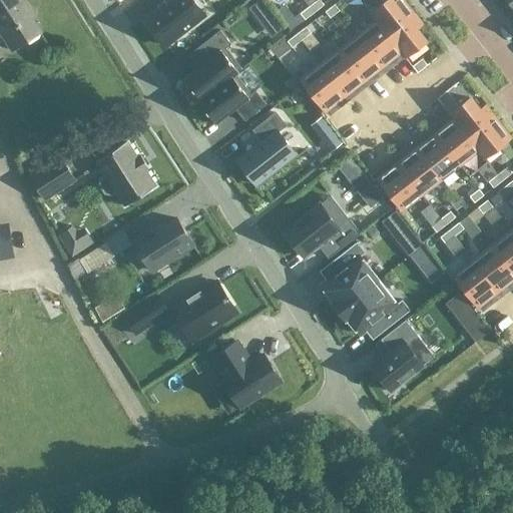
[(22,0),(0,0),(0,32),(12,51),(39,33),(26,13),(30,11),(22,0)]
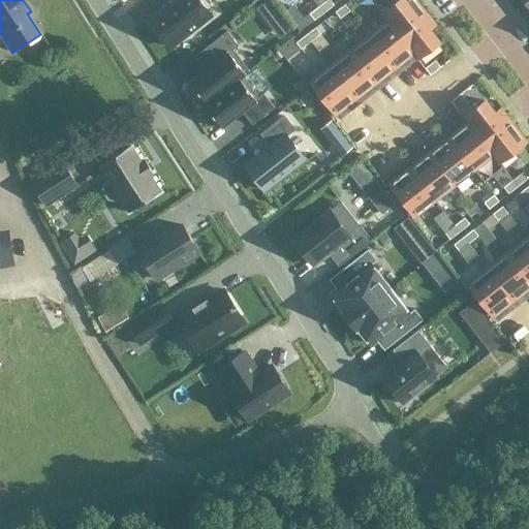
[(198,0),(174,0),(149,20),(170,48),(211,16),(198,0)]
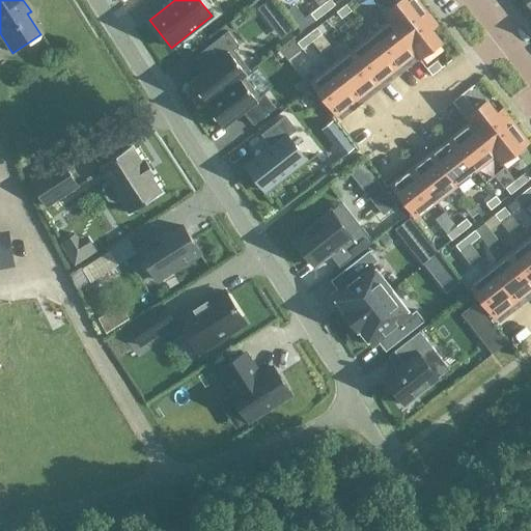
[(271,0),(259,9),(267,20),(279,10),(271,0)]
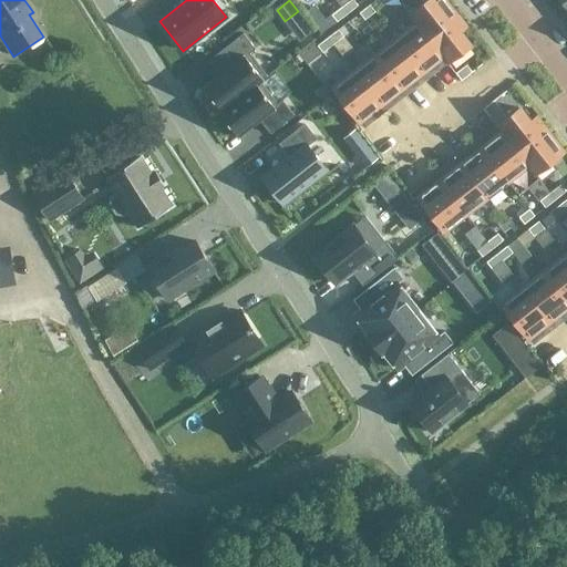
[(352,0),(350,0),(342,7),(348,14),(358,6),(352,0)]
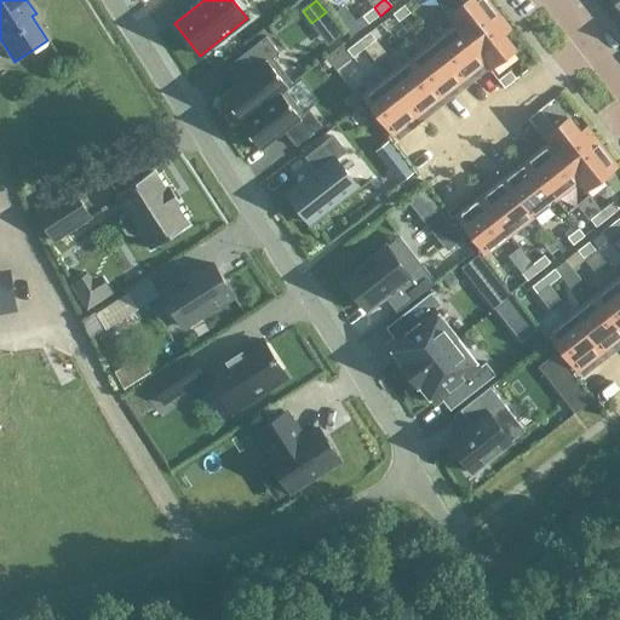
[(500,18),(486,0),(468,0),(448,16),(455,24),(470,42),(500,18)]
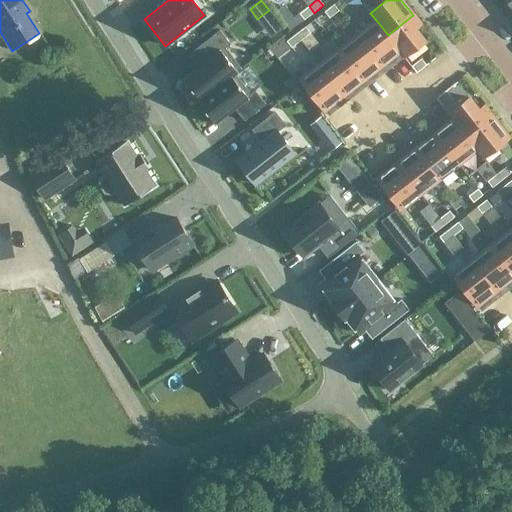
[(288,24),(295,20),(283,1),(276,6),(288,24)]
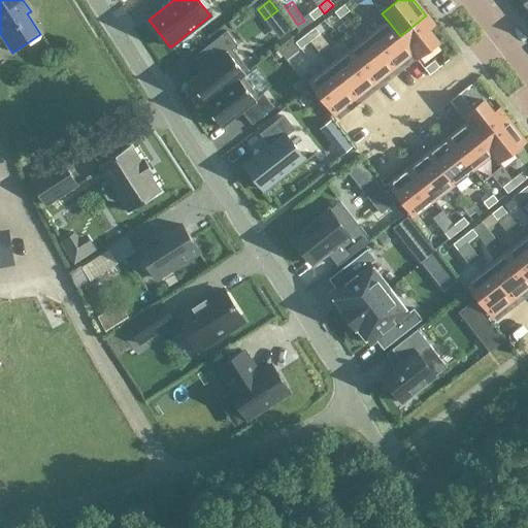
[(344,5),(334,12),(339,19),(350,11),(344,5)]
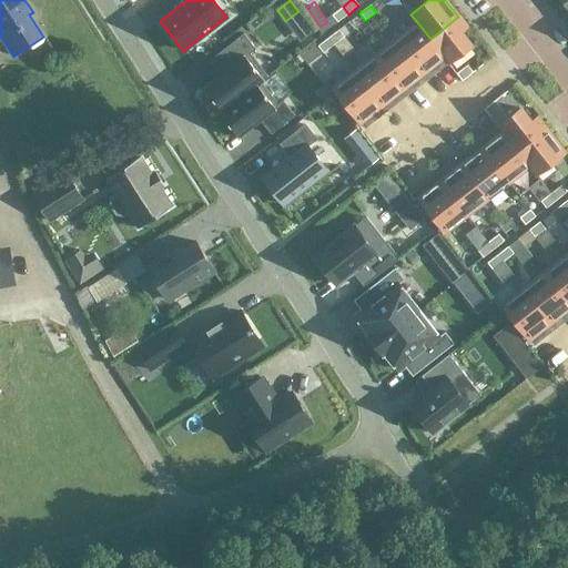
[(348,14),(343,7),(332,16),(337,22),(348,14)]
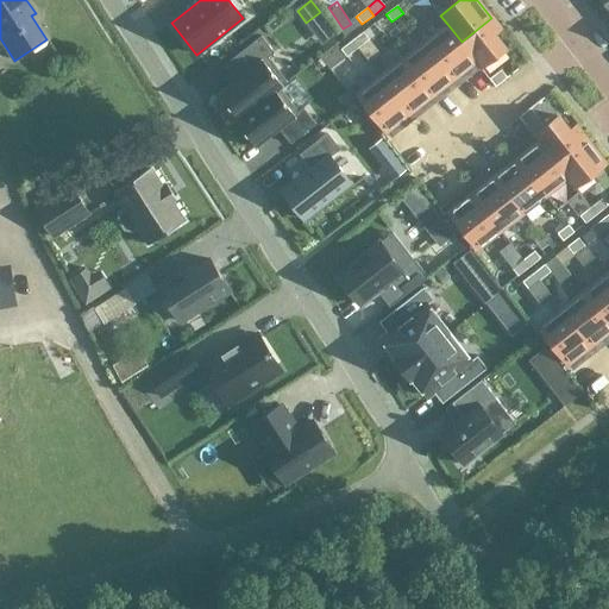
[(491,18),(462,42),(477,62),(476,62),(481,68),(506,49),(494,35),(501,29),(491,18)]
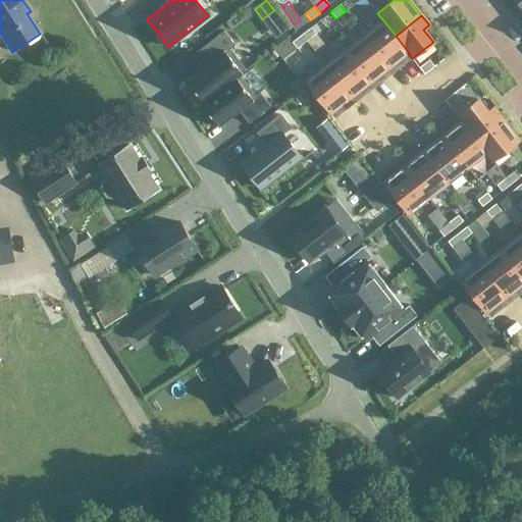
[(409,53),(396,36),(383,20),(364,36),(389,68),(408,53),(409,53)]
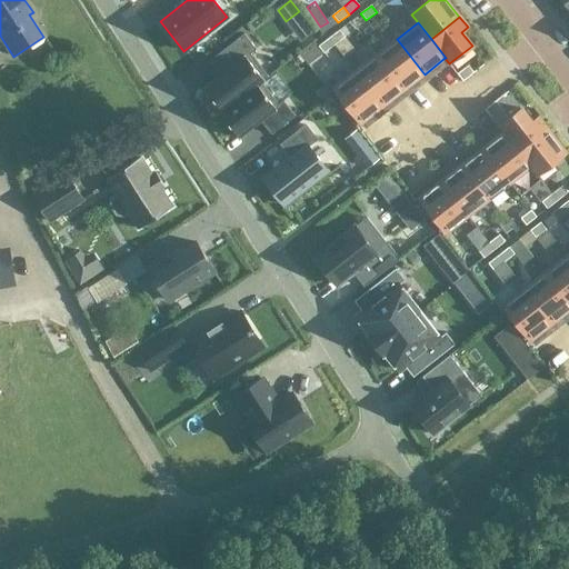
[(339,30),(329,38),(335,45),(345,37),(339,30)]
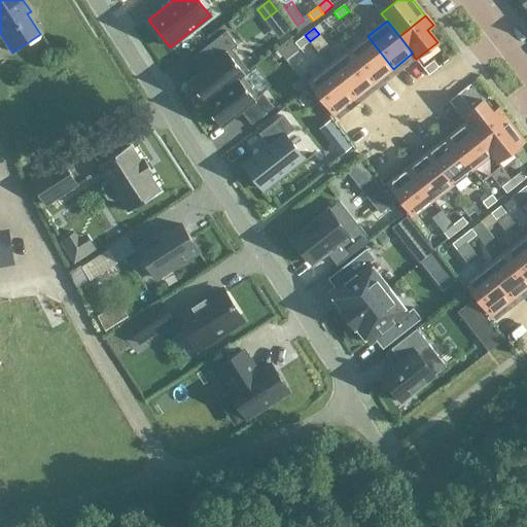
[(188,80),(206,103),(242,76),(244,75),(245,76),(246,76),(245,74),(249,71),(232,50),(238,46),(226,31),(202,50),(212,64),(189,81),(188,79),(188,80)]
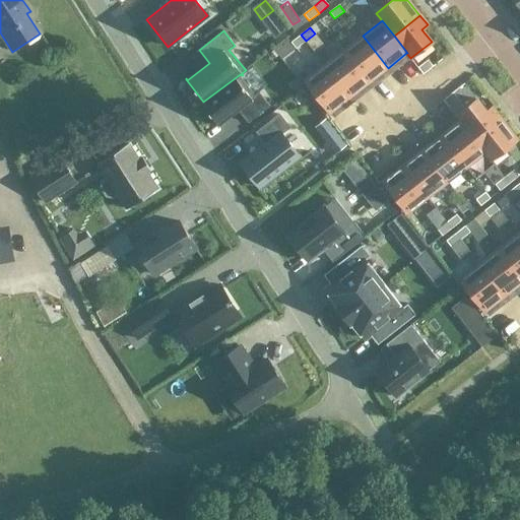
[(306,41),(301,35),(290,42),(296,49),(306,41)]
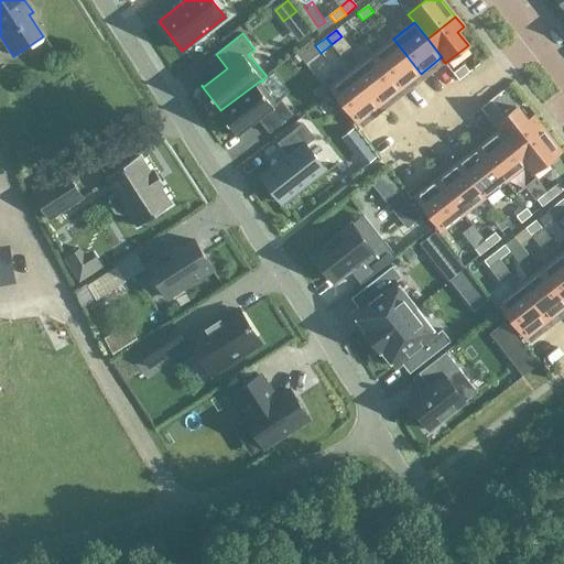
[(393,39),(372,54),(400,89),(421,74),(393,39)]
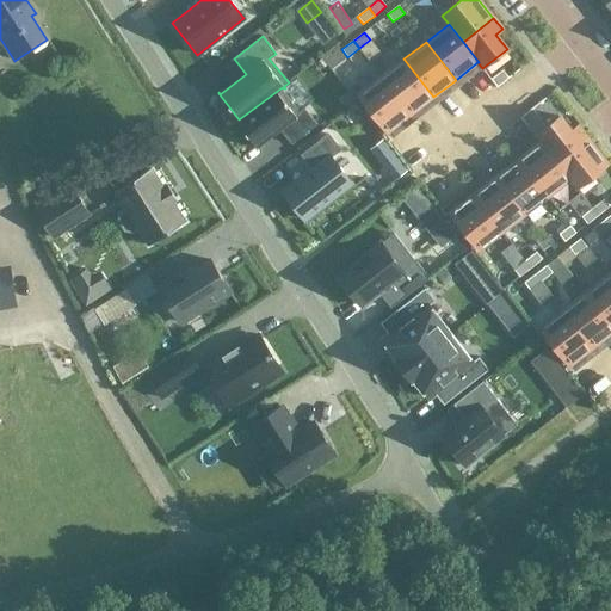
[(433,97),(403,59),(382,76),(411,115),(433,97)]
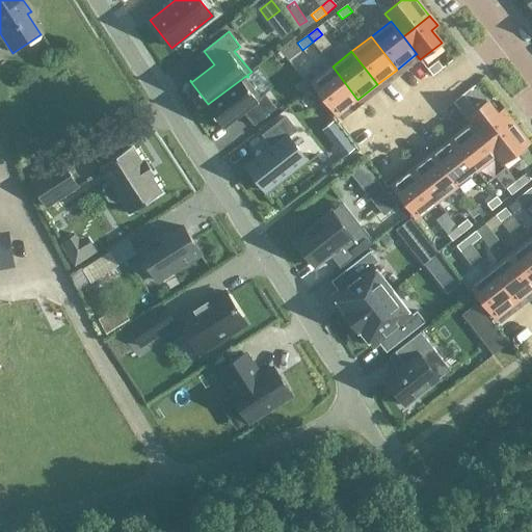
[(437,61),(427,69),(433,76),(443,68),(437,61)]
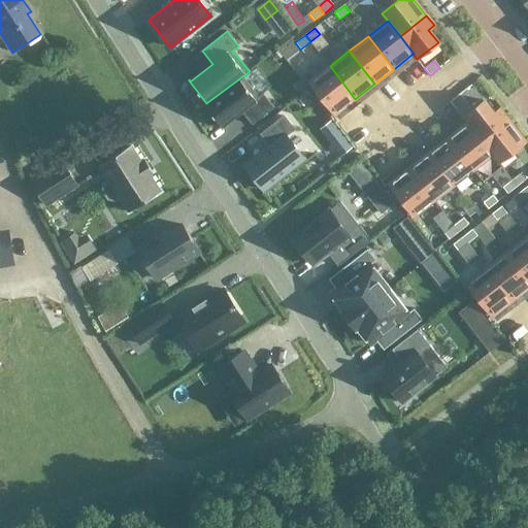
[(355,99),(330,66),(309,83),(335,114),(355,99)]
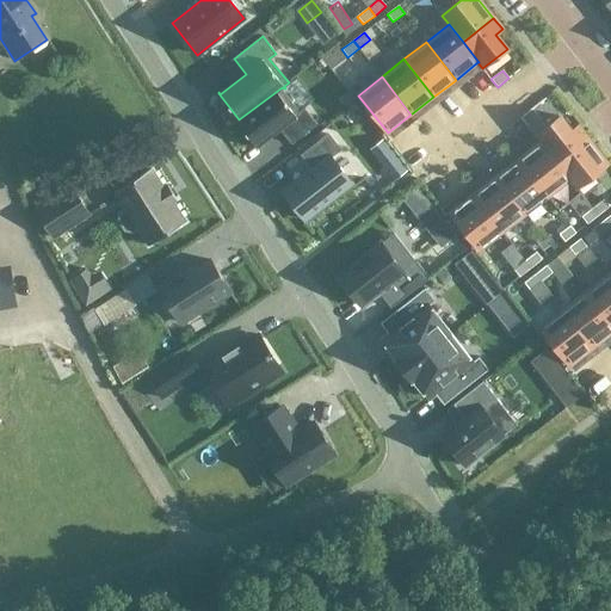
[(258,149),(259,148),(258,147),(279,130),(291,144),(318,125),(304,109),(300,112),(281,88),(239,119),(238,121),(236,119),(235,119),(258,149)]
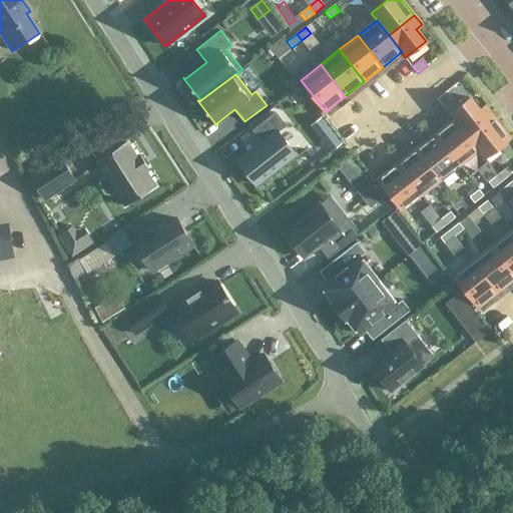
[(452,97),(447,91),(437,98),(442,105),(452,97)]
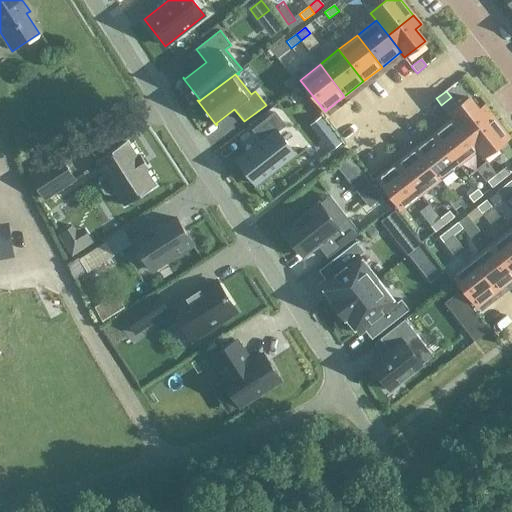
[(466,136),(492,116),(484,106),(479,110),(469,98),(448,114),(452,119),(453,118),(466,136)]
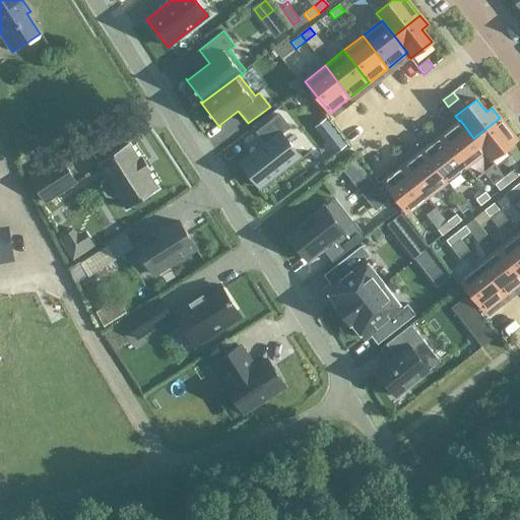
[(241,164),(259,188),(300,156),(281,133),(289,127),(279,115),(257,132),(266,143),(241,164)]
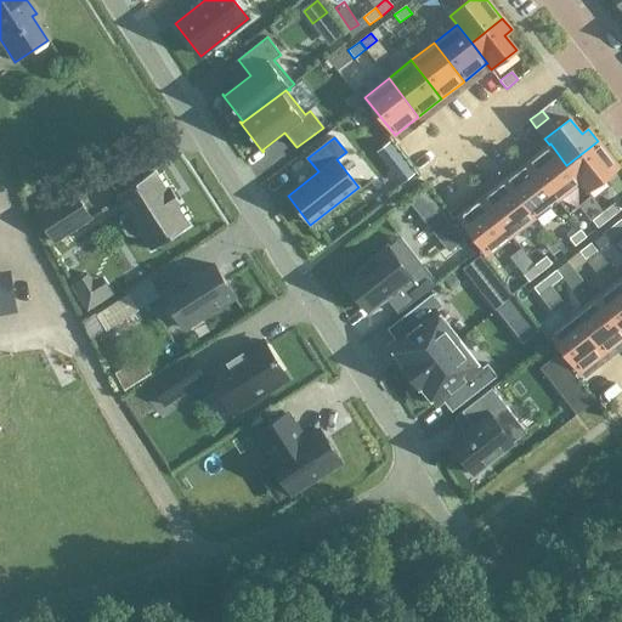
[(598,141),(566,165),(581,182),(580,184),(587,192),(618,168),(598,141)]
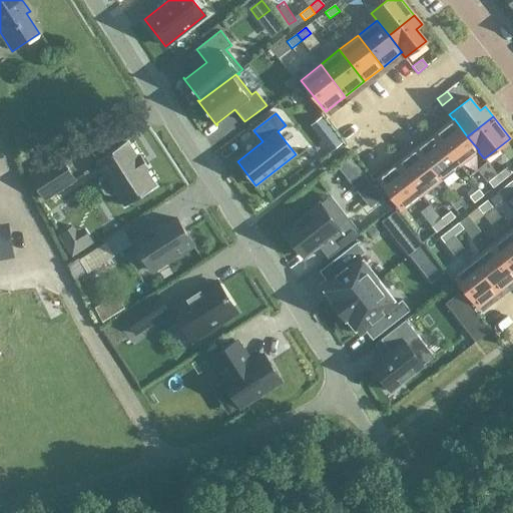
[(454,118),(453,119),(435,133),(460,165),(478,151),(479,150),(467,136),(454,118)]
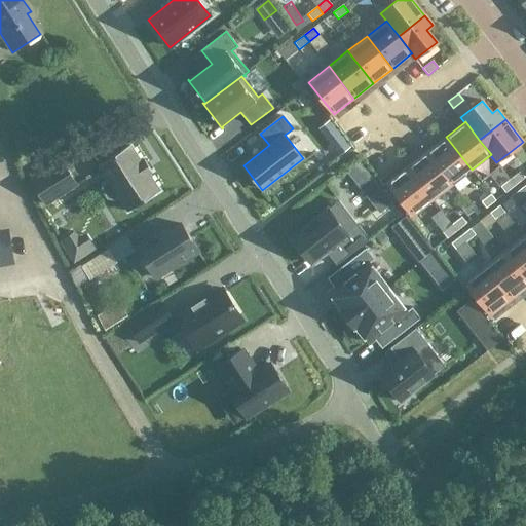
[(330,142),(340,154),(349,147),(339,135),(330,142)]
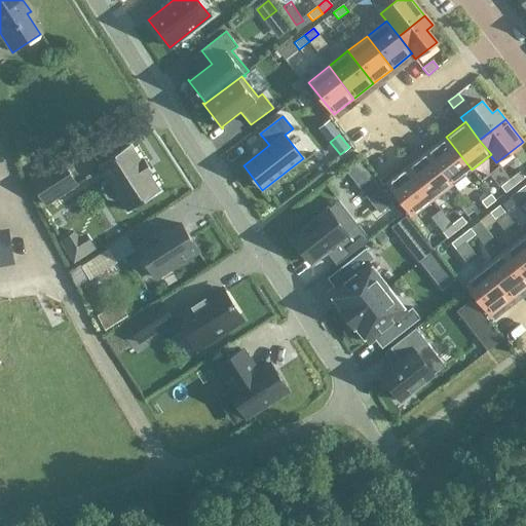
[(446,137),(426,152),(452,185),(472,170),(446,137)]
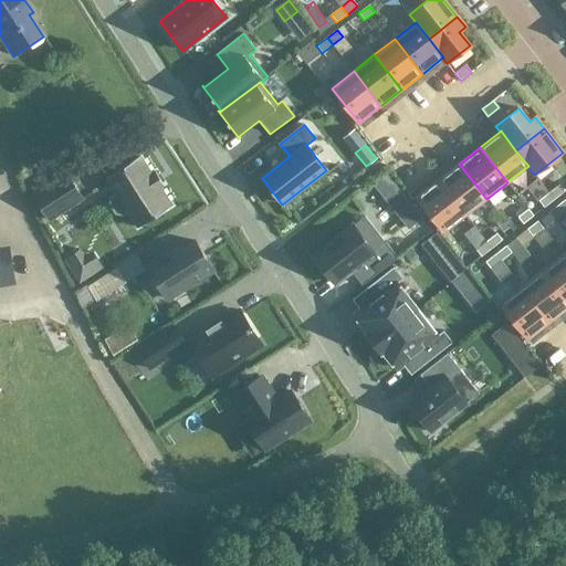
[(152,175),(139,156),(106,178),(117,195),(112,198),(111,205),(116,213),(123,215),(127,211),(138,228),(171,206),(159,188),(164,185),(156,173),(152,175)]
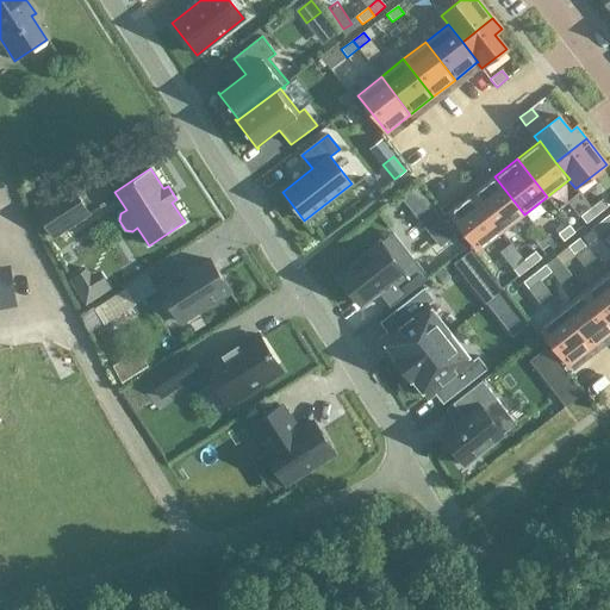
[(495,176),(472,193),(502,231),(524,215),(495,176)]
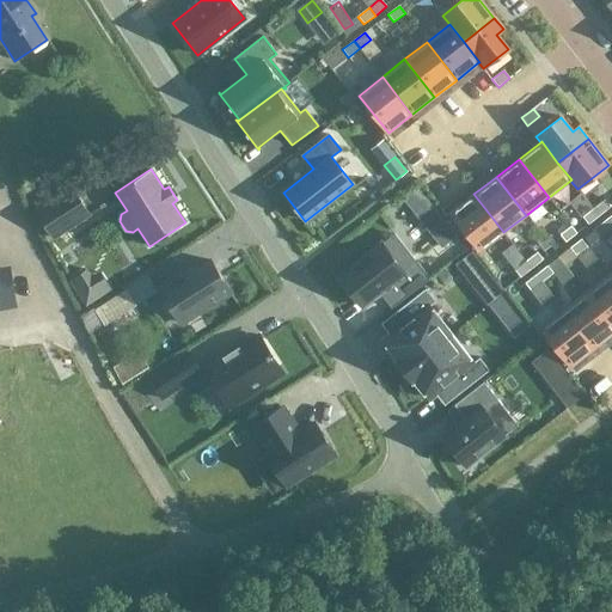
[(374,187),(359,199),(365,207),(380,195),(374,187)]
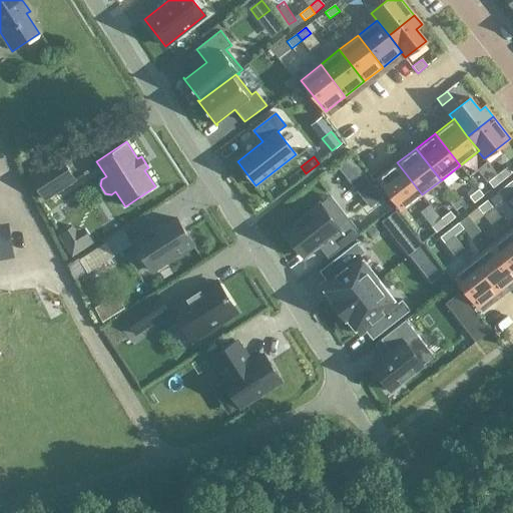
[(372,206),(383,198),(350,156),(339,165),(372,206)]
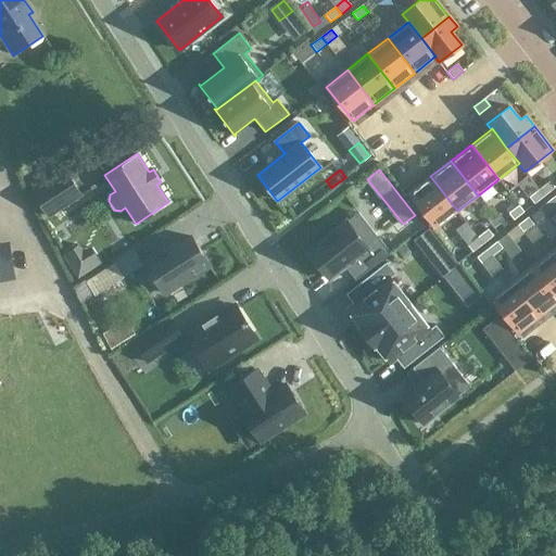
[(48,216),(81,196),(66,171),(33,192),(48,216)]
